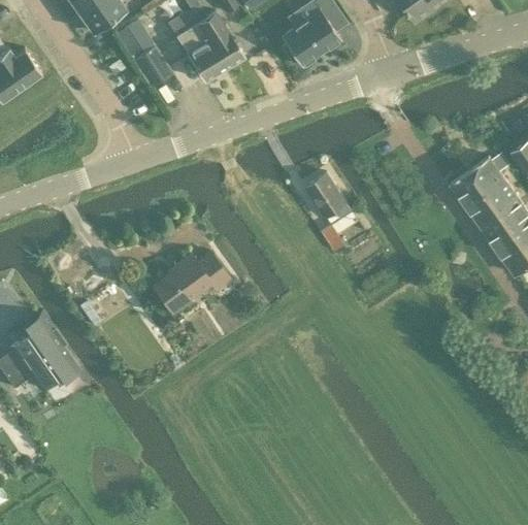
[(67,0),(79,17),(101,0),(67,0)]
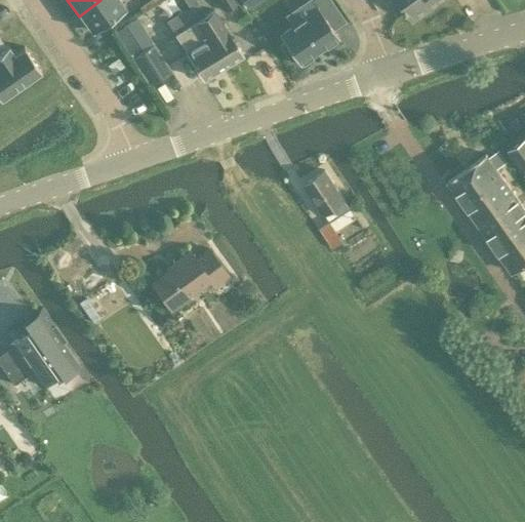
[(118,0),(101,0),(79,16),(91,34),(125,10),(118,0)]
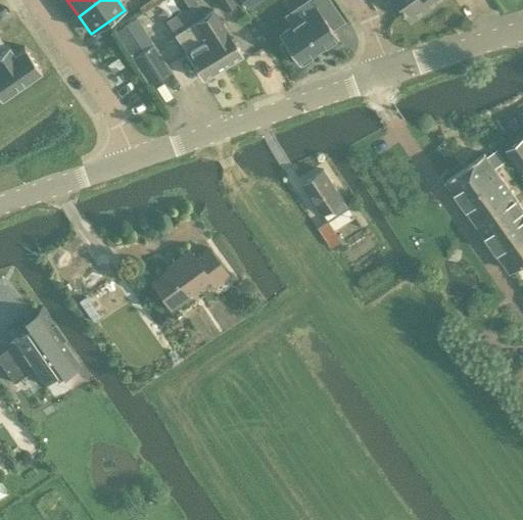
[(232,0),(214,0),(223,13),(236,5),(232,0)]
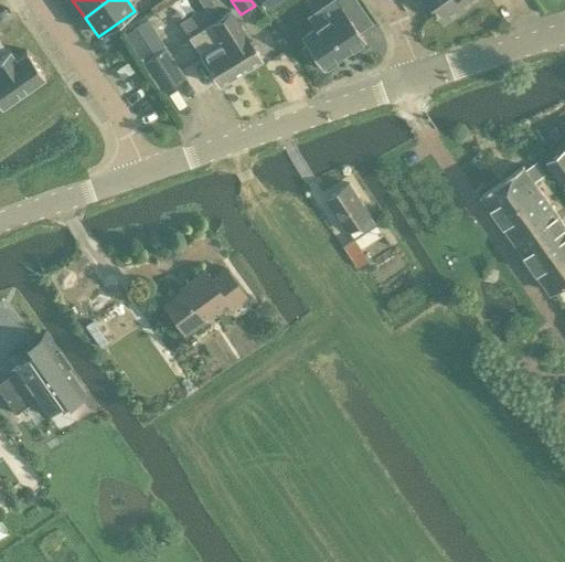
[(321,72),(364,43),(358,33),(370,25),(353,0),(336,0),(333,1),(341,12),(300,40),(306,48),(301,51),(312,67),(317,64),(321,72)]
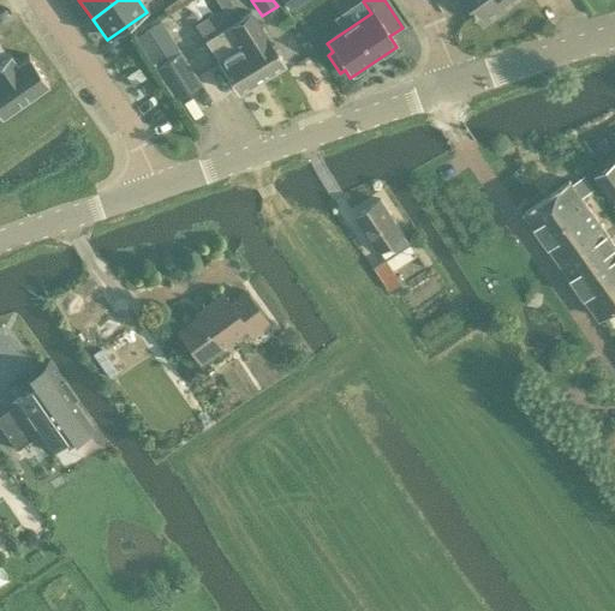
[(466,0),(485,25),(521,0),(466,0)]
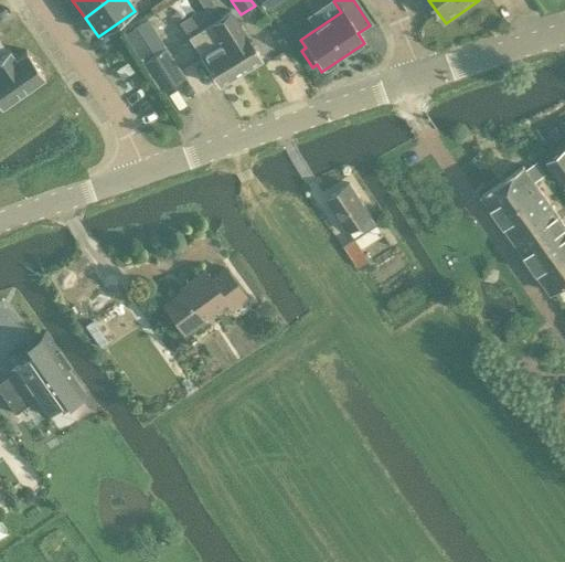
[(211,3),(200,11),(201,12),(210,25),(221,19),(211,3)]
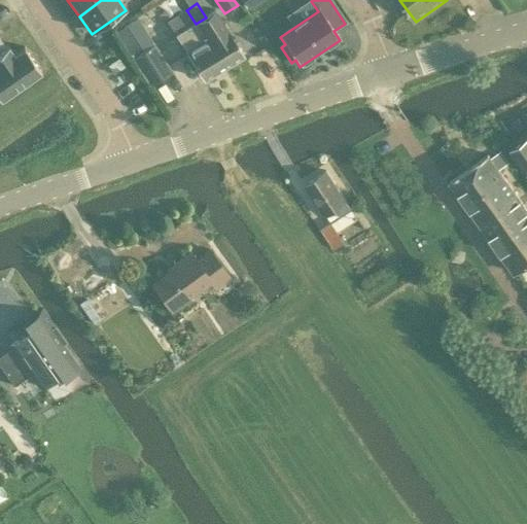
[(185,12),(168,24),(175,36),(194,26),(196,24),(187,11),(185,12)]
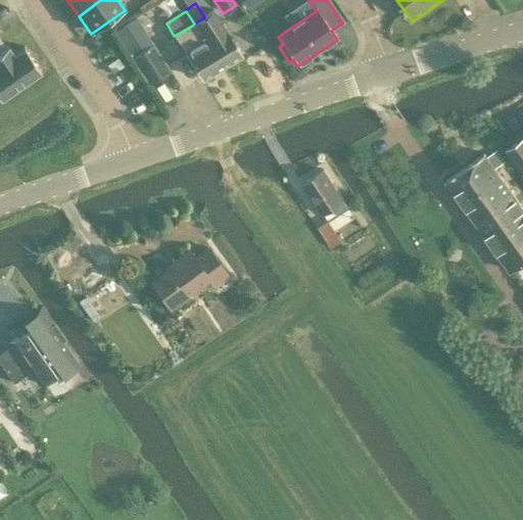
[(194,24),(222,68),(240,57),(212,12),(204,17),(194,24)]
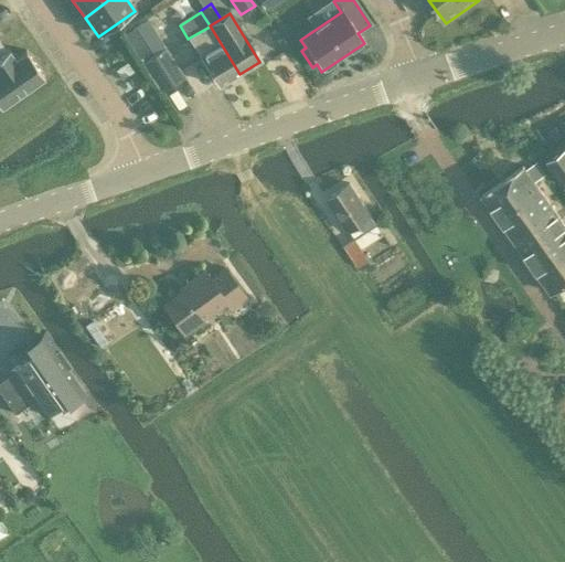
[(208,28),(188,39),(217,87),(240,74),(210,25),(208,28)]
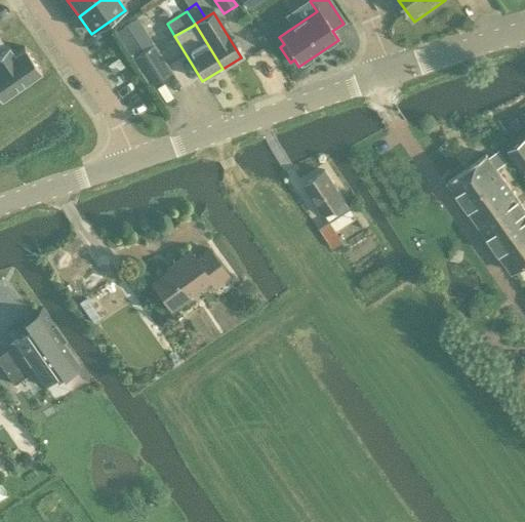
[(0,101),(40,73),(24,49),(13,57),(7,47),(3,50),(0,44),(0,101)]
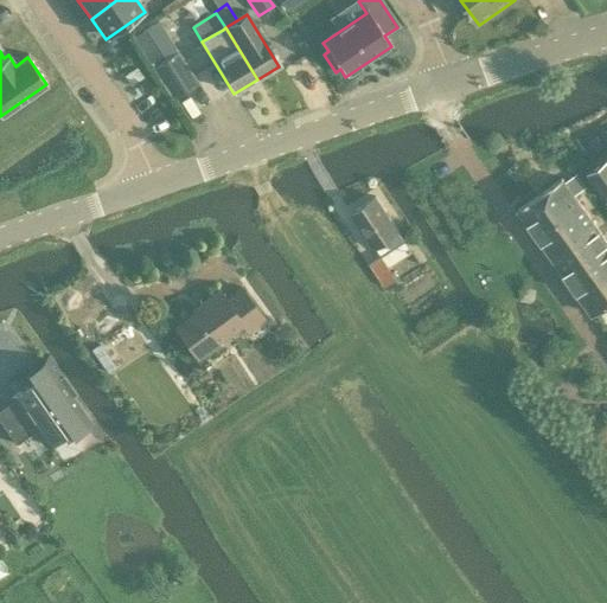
[(177,53),(152,69),(173,102),(198,85),(193,78),(178,53),(177,53)]
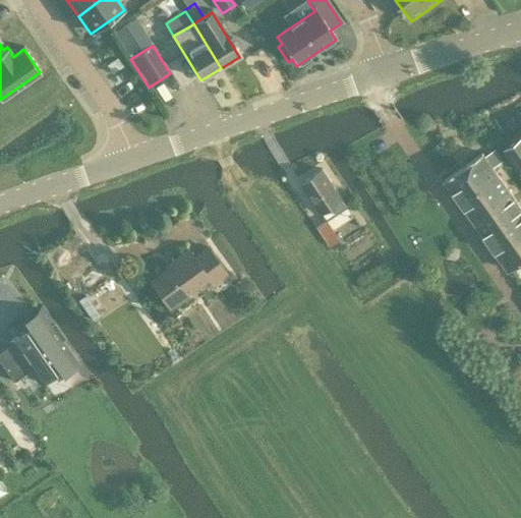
[(520,140),(506,152),(520,174),(520,173),(520,140)]
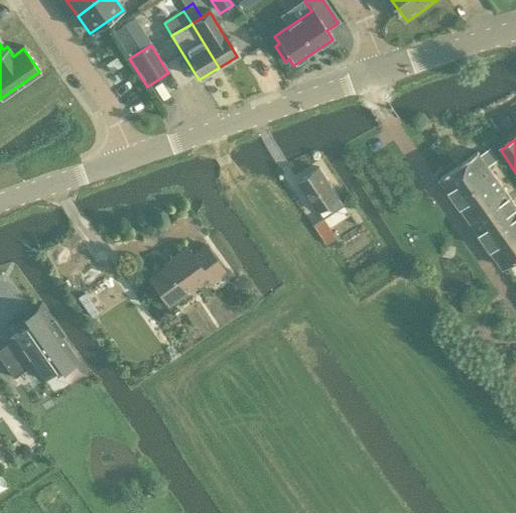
[(489,149),(480,156),(487,166),(496,160),(489,149)]
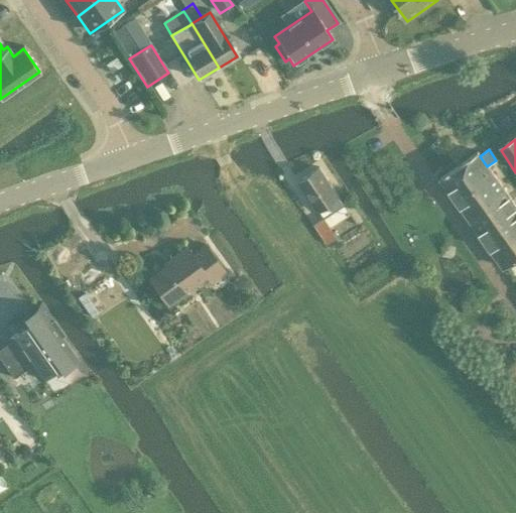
[(484,183),(494,176),(487,166),(480,156),(478,154),(440,180),(456,202),(470,191),(484,183)]
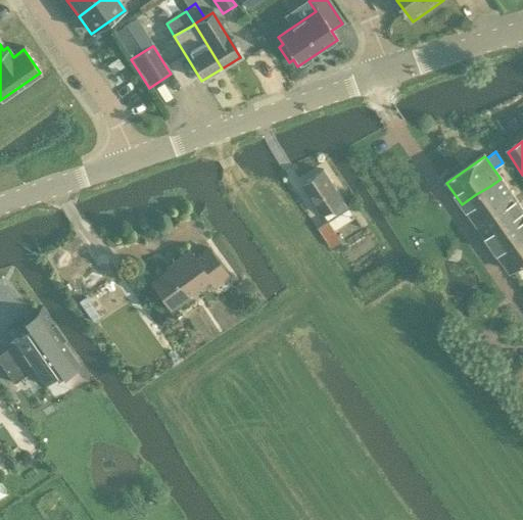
[(341,209),(345,206),(324,174),(303,187),(323,217),(332,209),(336,216),(343,211),(341,209)]
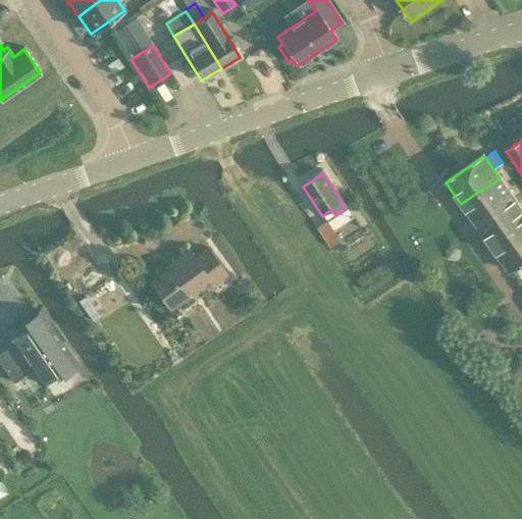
[(475,194),(461,204),(509,272),(521,263),(521,210),(500,178),(489,186),(475,194)]
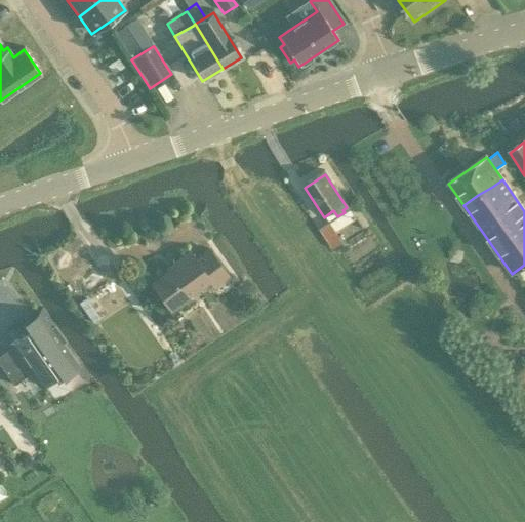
[(356,221),(350,212),(320,233),(333,252),(342,245),(335,235),(356,221)]
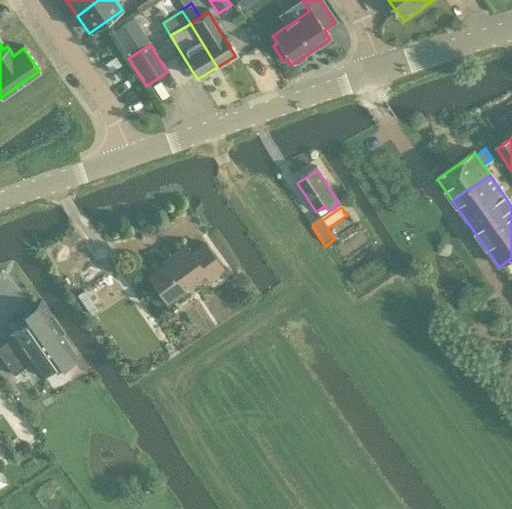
[(209,283),(224,273),(204,245),(190,255),(184,247),(162,263),(164,266),(147,278),(166,303),(204,276),(209,283)]
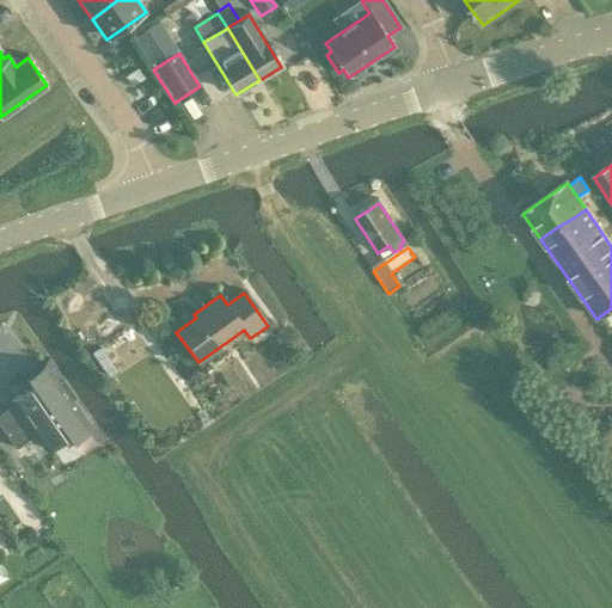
[(20,387),(30,380),(35,387),(12,404),(13,406),(0,416),(0,428),(16,450),(35,437),(46,452),(69,435),(74,441),(90,429),(71,403),(75,399),(50,363),(19,385),(20,387)]
